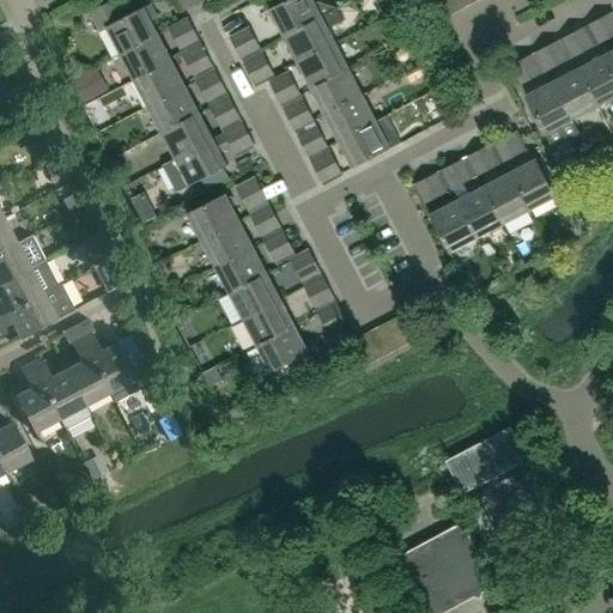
[(149,5),(122,18),(113,0),(89,12),(98,31),(104,28),(117,54),(156,35),(150,22),(156,18),(149,5)]
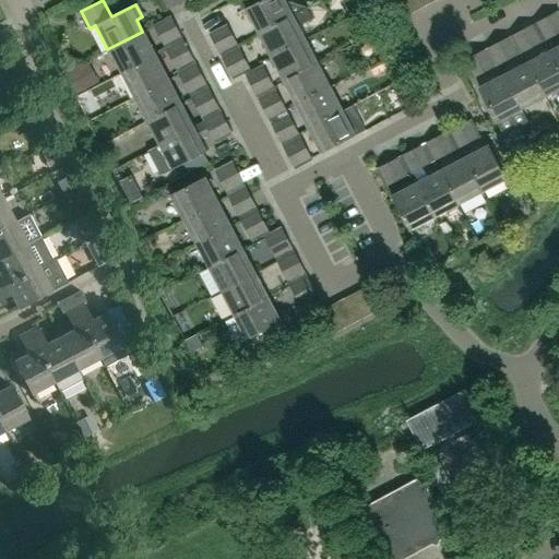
[(284,0),(239,0),(244,9),(257,34),(292,15),(284,0)]
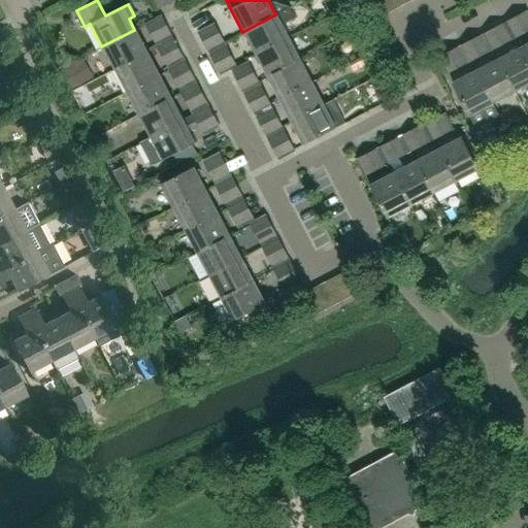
[(386,0),(370,0),(380,15),(380,17),(392,10),(386,0)]
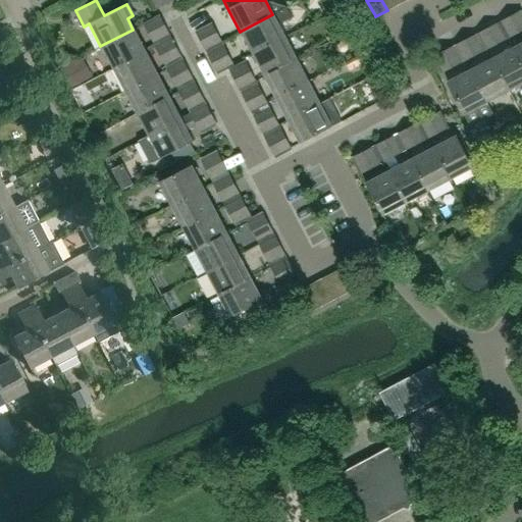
[(397,0),(381,0),(387,10),(400,4),(397,0)]
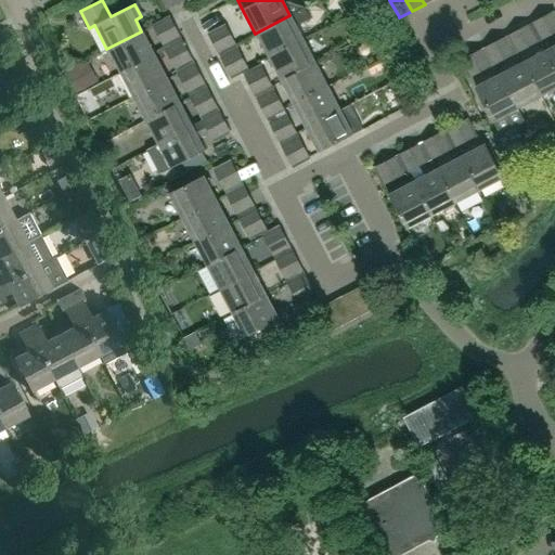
[(304,8),(289,15),(255,34),(268,57),(302,39),(296,27),(309,20),(304,8)]
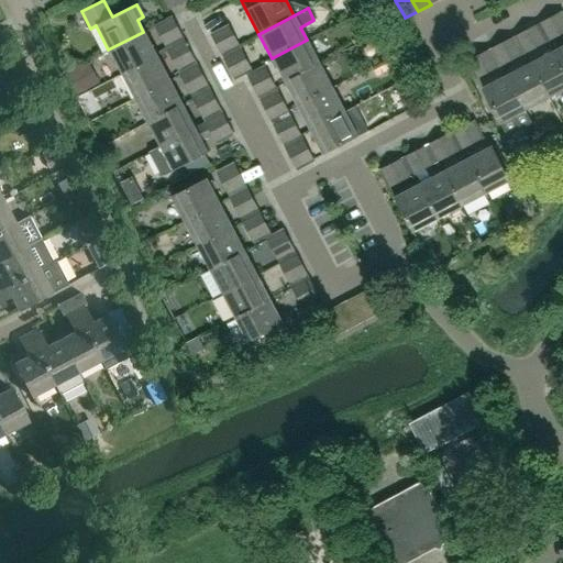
[(175,26),(170,18),(154,26),(158,35),(175,26)]
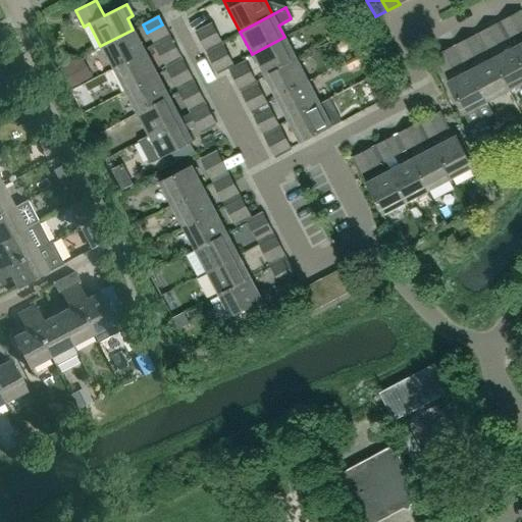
[(508,17),(500,21),(508,38),(516,34),(508,17)]
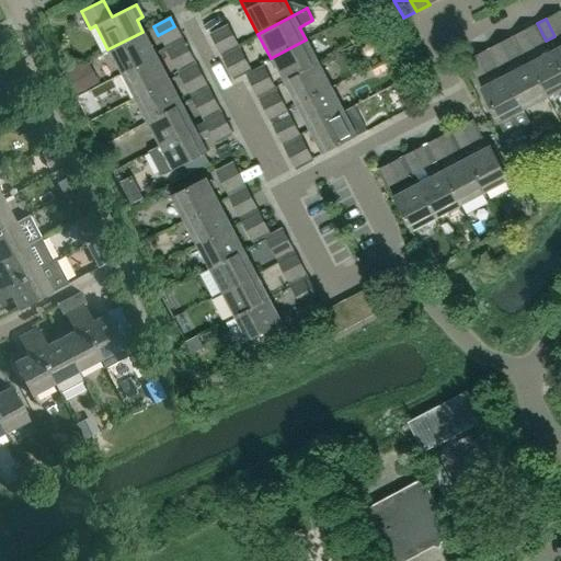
[(156,55),(142,32),(107,49),(121,73),(156,55)]
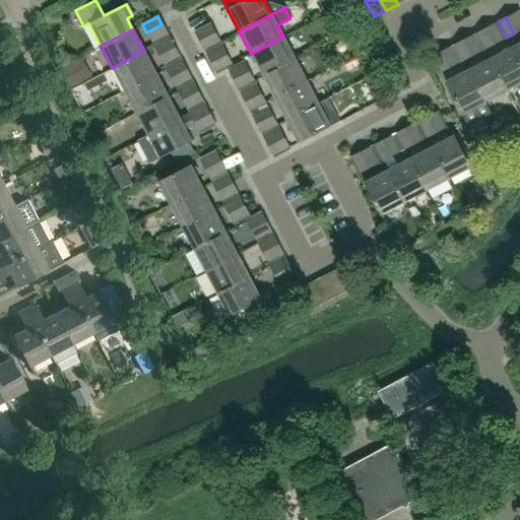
[(492,45),(483,29),(475,34),(483,49),(492,45)]
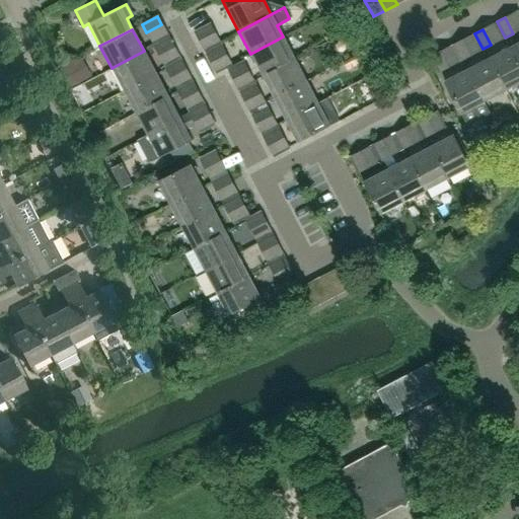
[(215,33),(199,42),(203,50),(219,42),(215,33)]
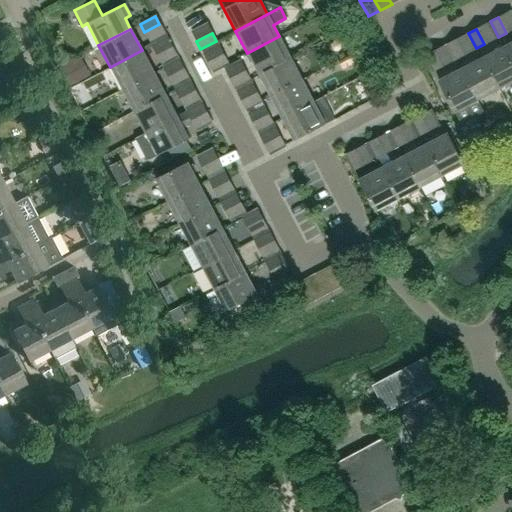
[(290,58),(279,36),(247,53),(258,75),(290,58)]
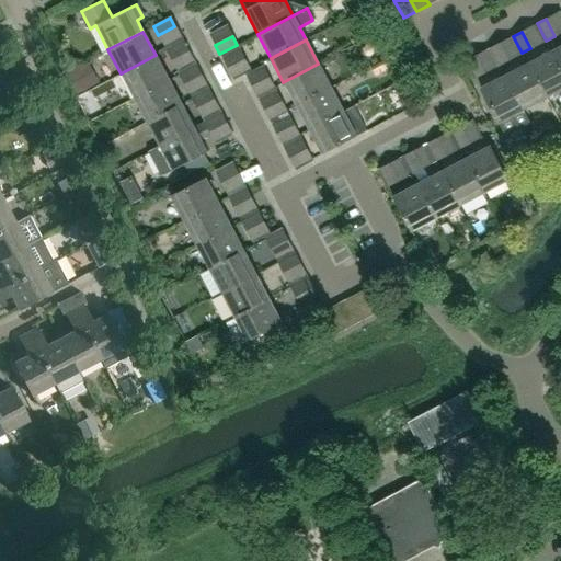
[(187,49),(183,41),(165,50),(170,58),(187,49)]
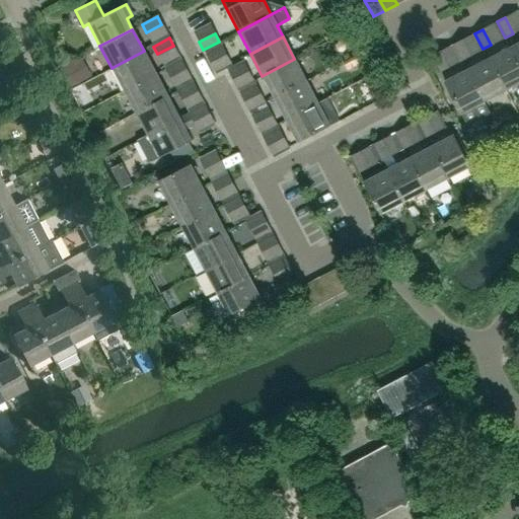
[(468,57),(460,41),(452,45),(460,61),(468,57)]
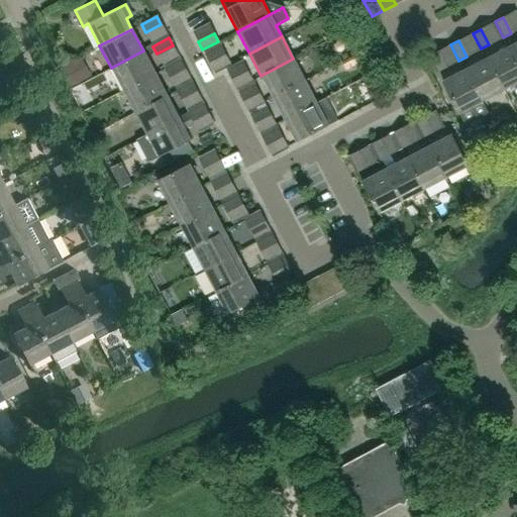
[(516,41),(508,46),(516,64),(516,41)]
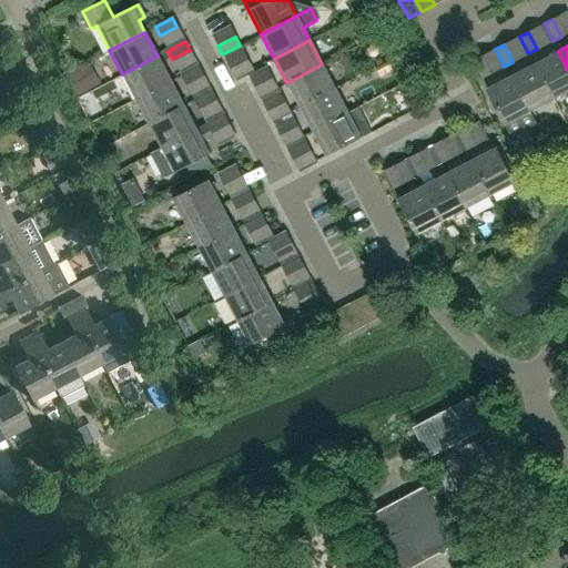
[(567,90),(567,70),(558,51),(534,63),(553,99),(567,90)]
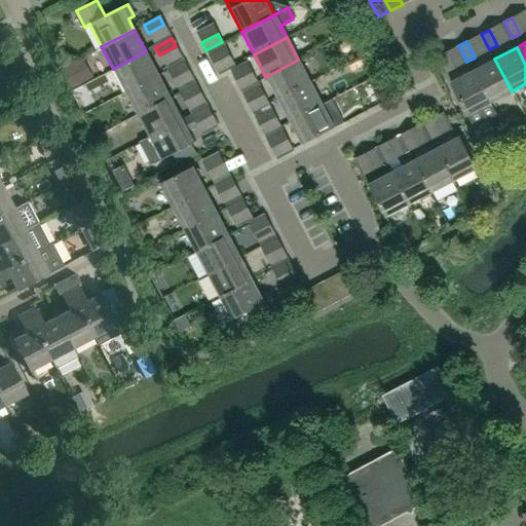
[(146,51),(113,69),(124,91),(157,74),(146,51)]
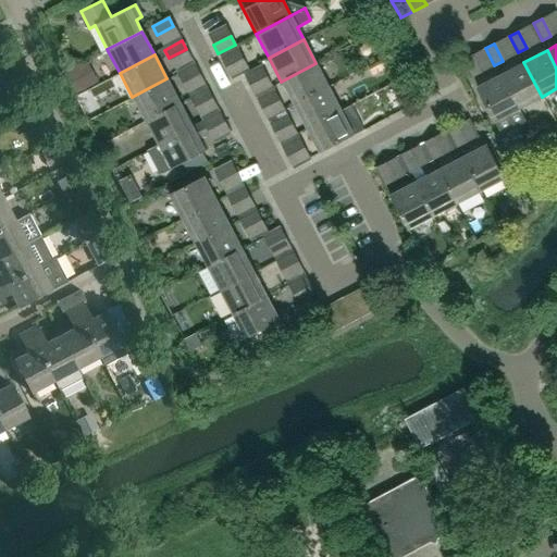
[(479,73),(470,56),(461,60),(471,77),(479,73)]
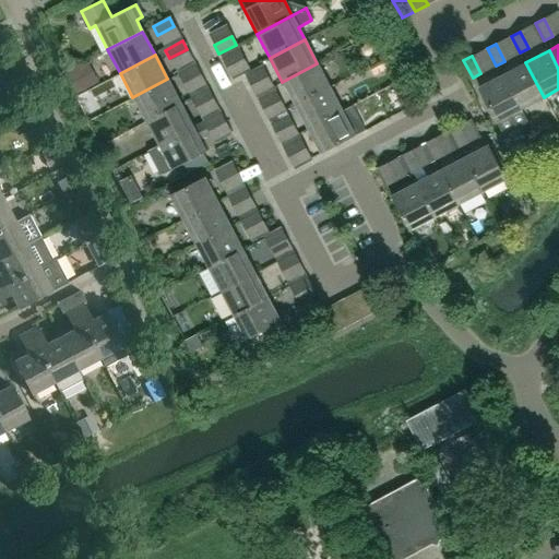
[(244,60),(226,69),(230,78),(248,69),(244,60)]
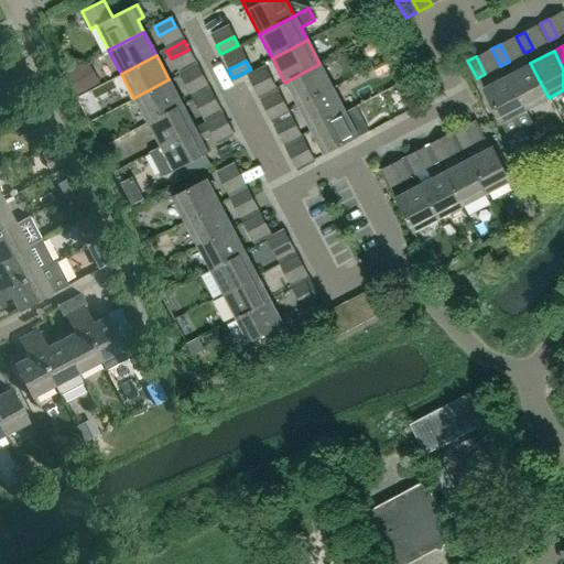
[(530,63),(506,76),(523,111),(549,98),(530,63)]
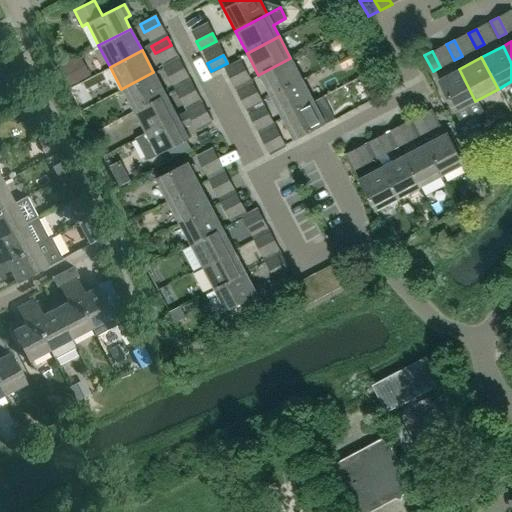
[(290,58),(258,75),(270,97),(302,80),(290,58)]
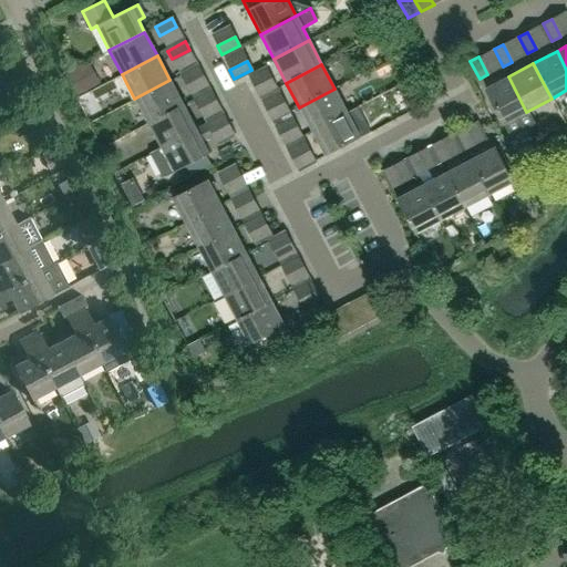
[(202,74),(197,65),(181,75),(185,83),(202,74)]
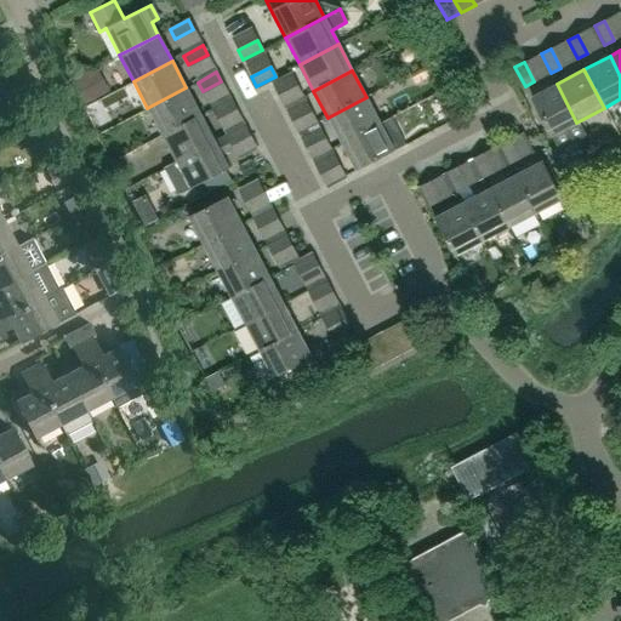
[(77,100),(97,100),(97,73),(77,74),(77,100)]
